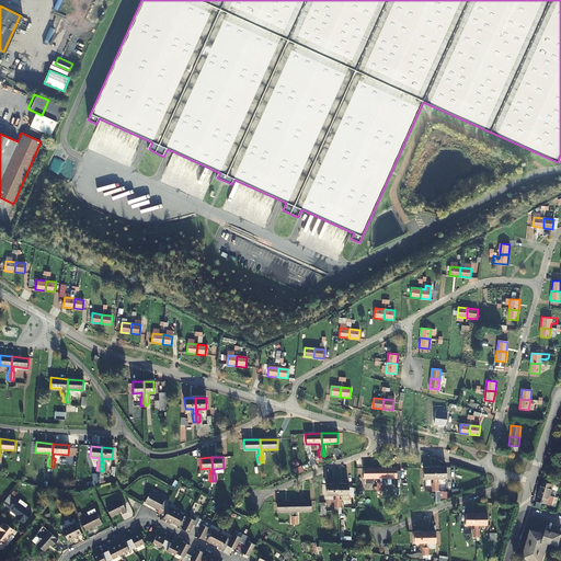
[(435,468),(435,491),(438,491),(438,483),(437,483),(437,479),(446,478),(446,467),(435,468)]
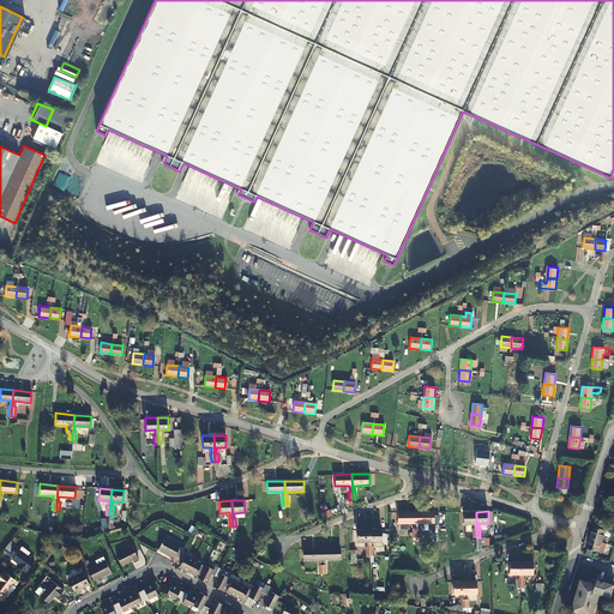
[(415,539),(415,512),(397,512),(397,524),(413,524),(413,529),(413,537),(415,539)]
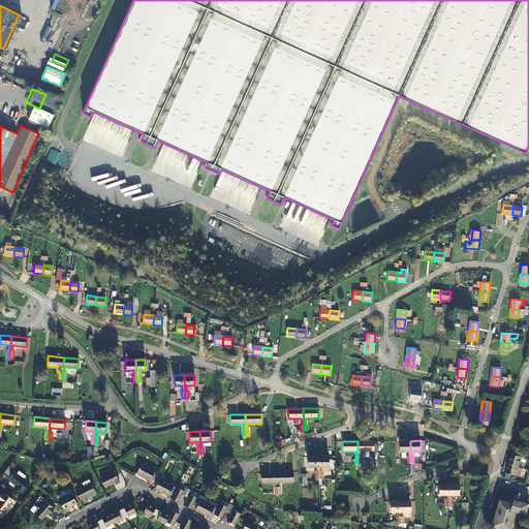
[(358,441),(358,464),(361,463),(361,456),(360,456),(360,452),(373,452),(373,441),(358,441)]
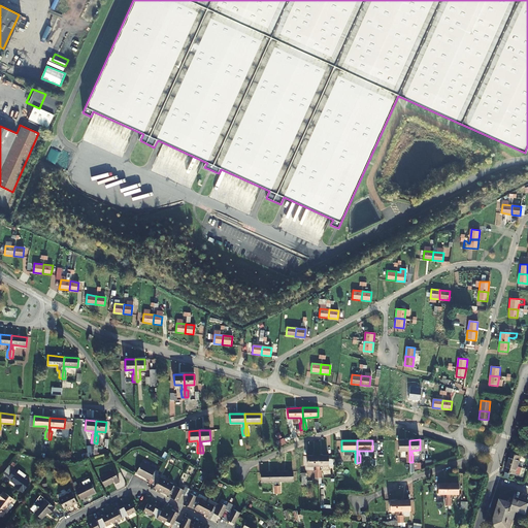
[(409,462),(409,440),(399,440),(399,451),(407,451),(407,455),(406,455),(406,462),(409,462)]
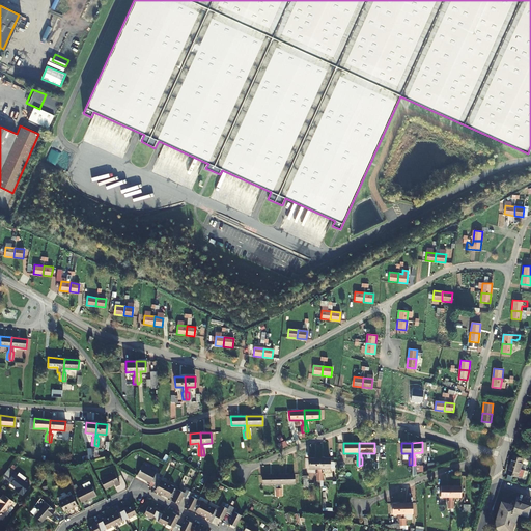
[(510,465),(521,468),(523,458),(513,455),(510,465)]
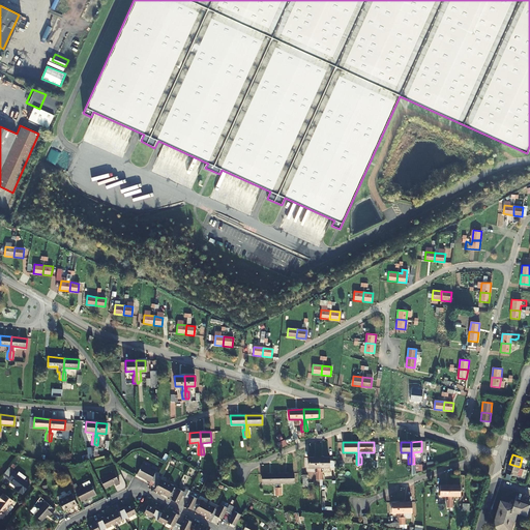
[(319,479),(319,457),(308,457),(308,467),(317,467),(317,472),(316,472),(316,479),(319,479)]
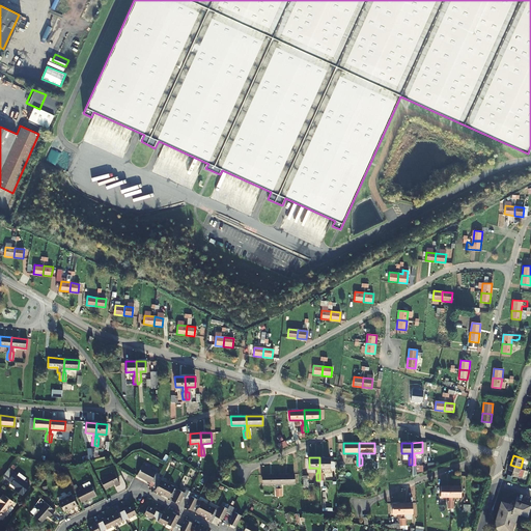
[(319,457),(319,480),(323,480),(323,473),(322,473),(322,468),(329,468),(330,457),(319,457)]
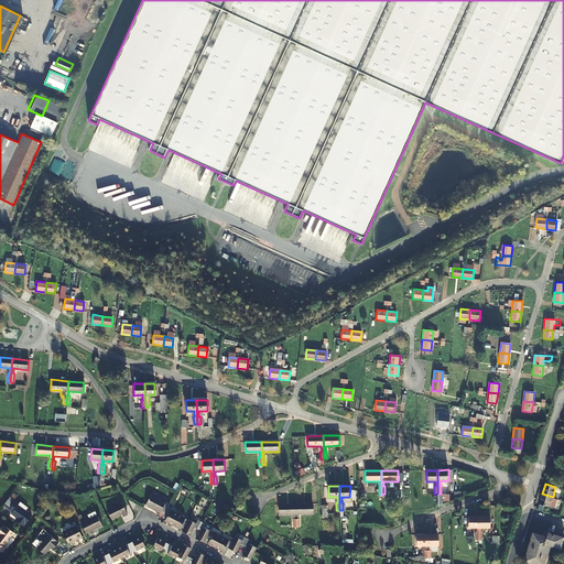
[(553,497),(542,494),(539,505),(550,508),(550,506),(554,508),(556,500),(552,499),(553,497)]
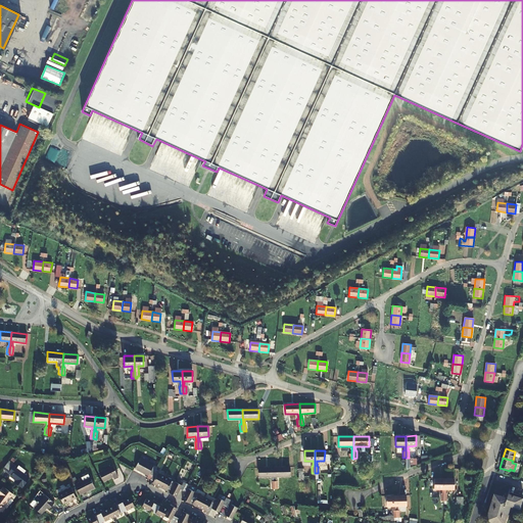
[(154,471),(156,468),(140,459),(135,469),(148,476),(148,477),(150,479),(154,471)]
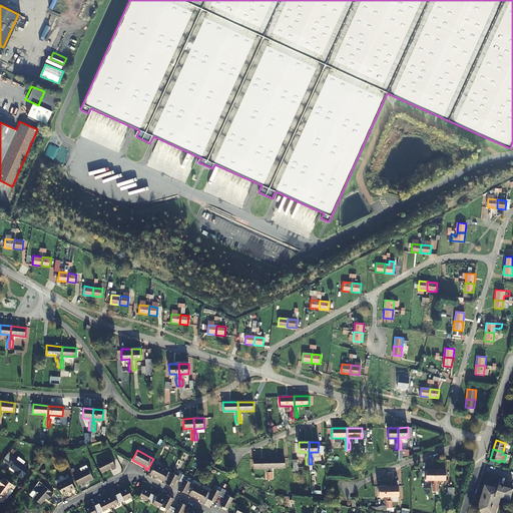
[(179,459),(185,462),(189,455),(183,452),(179,459)]
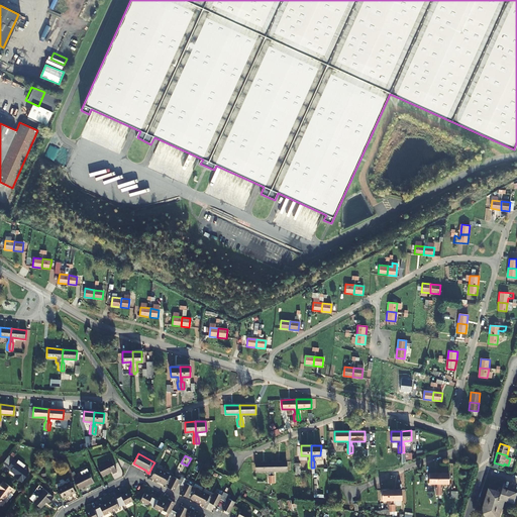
[(8,456),(2,464),(10,471),(9,472),(16,477),(15,479),(21,483),(22,481),(23,481),(28,474),(22,470),(24,467),(18,461),(16,462),(8,456)]
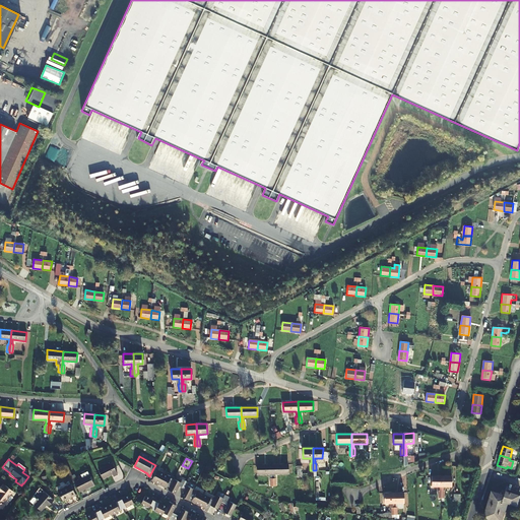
[(117,475),(112,464),(99,471),(103,479),(113,475),(114,477),(117,475)]
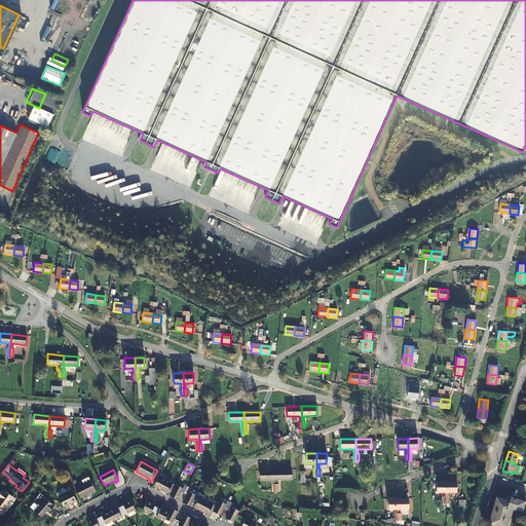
[(276,492),(275,470),(260,471),(260,480),(274,480),(274,484),(273,484),(273,492),(276,492)]
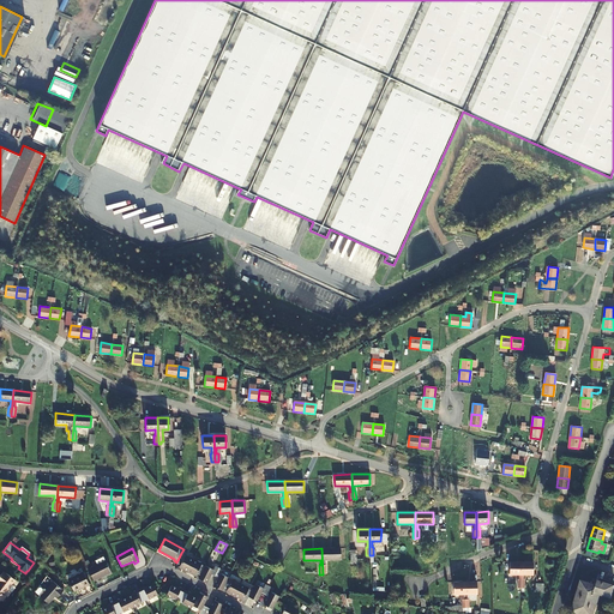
[(321,548),(323,575),(326,575),(326,565),(324,565),(324,559),(341,559),(339,548),(321,548)]
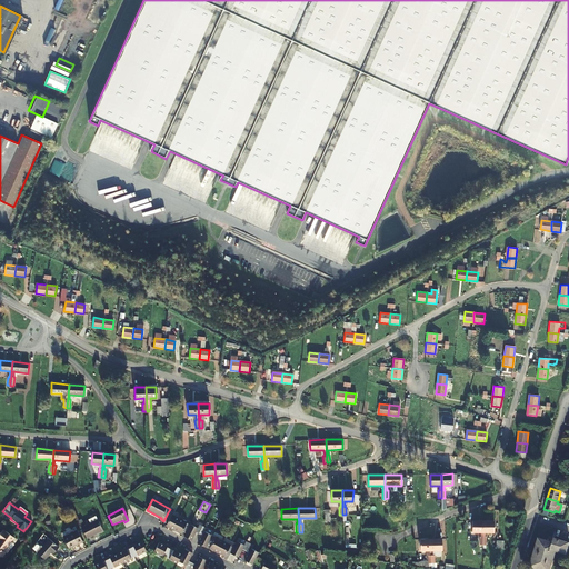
[(252,566),(258,553),(251,550),(253,546),(246,542),(243,546),(237,542),(233,548),(230,546),(216,538),(211,536),(203,531),(206,528),(199,523),(197,527),(189,523),(186,522),(187,521),(172,515),(168,512),(163,521),(167,522),(166,526),(180,533),(182,530),(185,532),(183,536),(191,539),(195,531),(201,535),(198,542),(206,547),(207,543),(210,546),(209,547),(209,548),(210,548),(225,556),(225,555),(226,553),(229,556),(230,553),(238,558),(241,550),(248,553),(245,561),(252,566)]
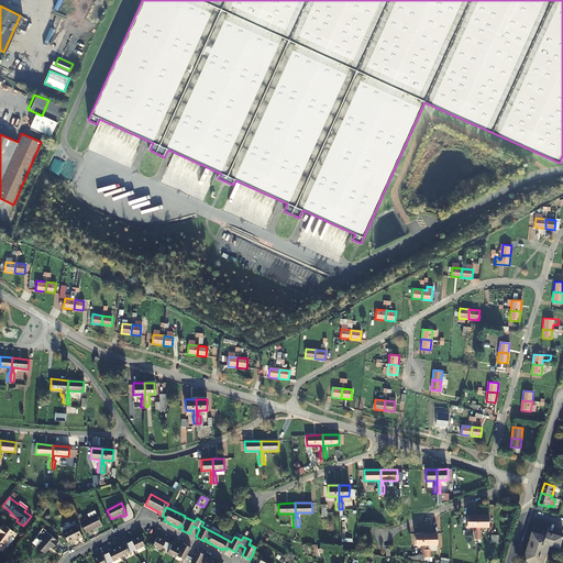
[(97,515),(80,522),(86,533),(102,526),(97,515)]
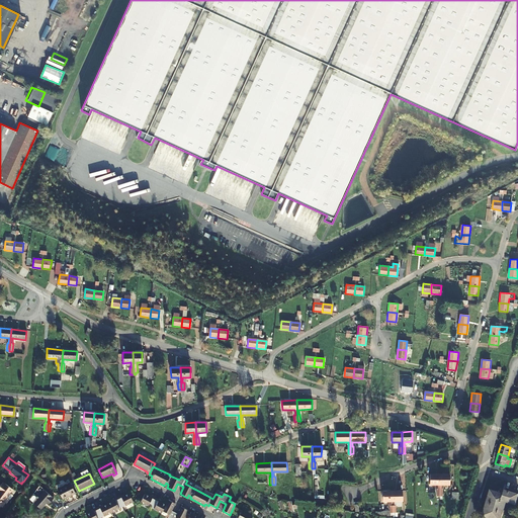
[(439,496),(439,473),(430,473),(430,484),(437,484),(437,489),(436,489),(436,496),(439,496)]
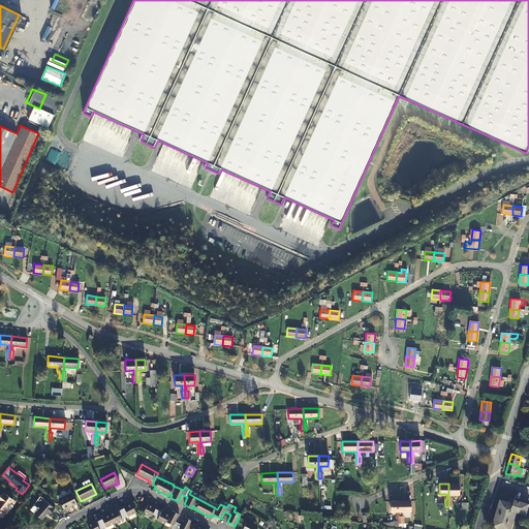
[(448,484),(448,506),(452,506),(452,499),(450,499),(450,494),(459,494),(459,484),(448,484)]
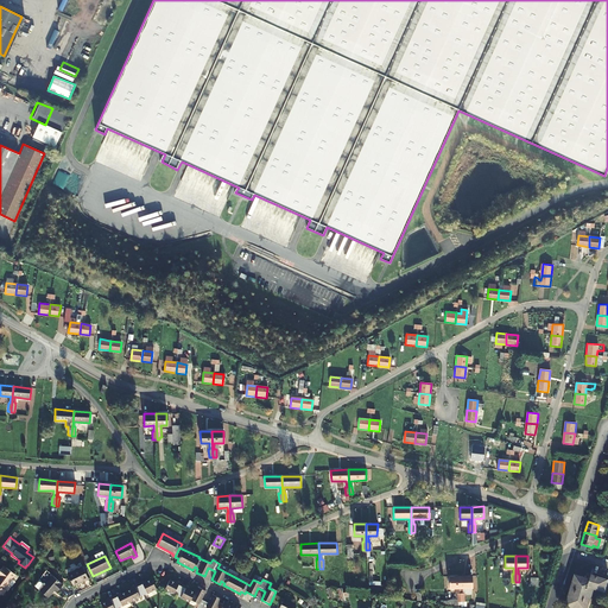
[(2,589),(13,575),(4,568),(4,569),(1,567),(0,568),(0,595),(1,596),(5,591),(2,589)]
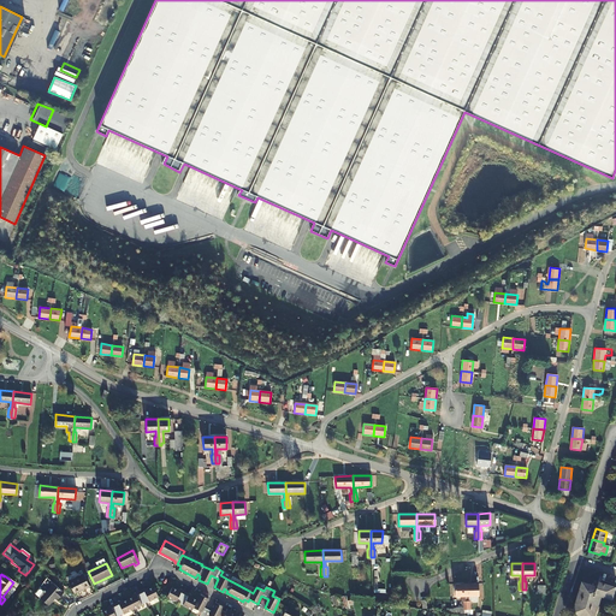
[(69,582),(75,594),(89,587),(83,575),(69,582)]
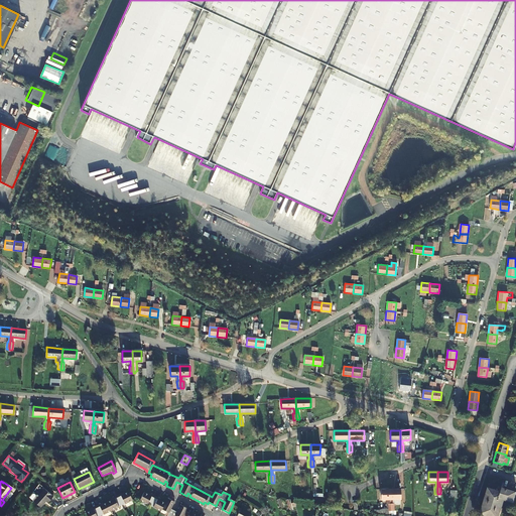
[(313,497),(324,497),(324,494),(317,493),(317,484),(313,484),(313,497)]
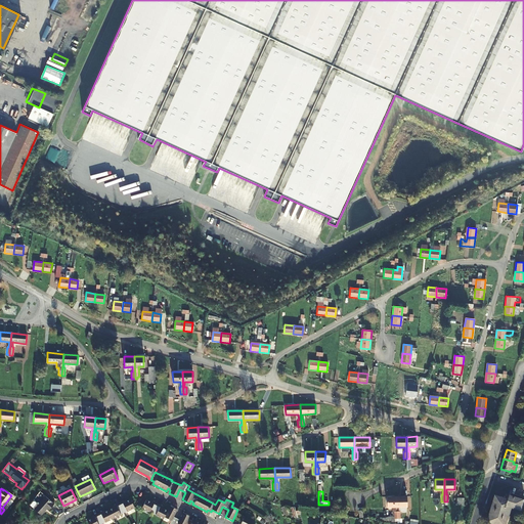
[(495,494),(488,520),(499,523),(506,523),(512,506),(520,509),(523,497),(510,493),(509,496),(504,494),(504,496),(495,494)]
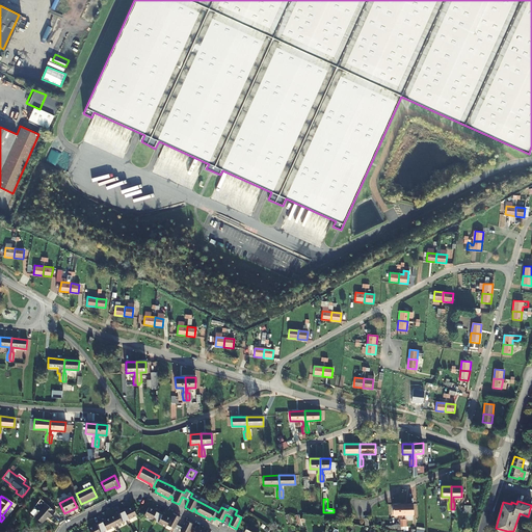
[(49,514),(51,515),(54,511),(46,504),(41,509),(34,516),(42,523),(47,516),(49,514)]
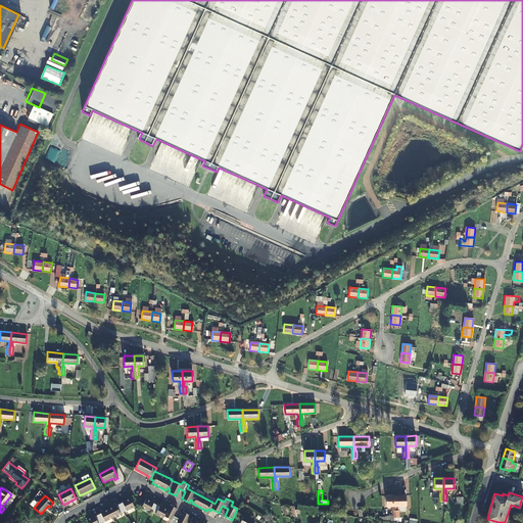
[(396,517),(396,495),(385,495),(386,506),(394,506),(394,511),(393,511),(393,517),(396,517)]
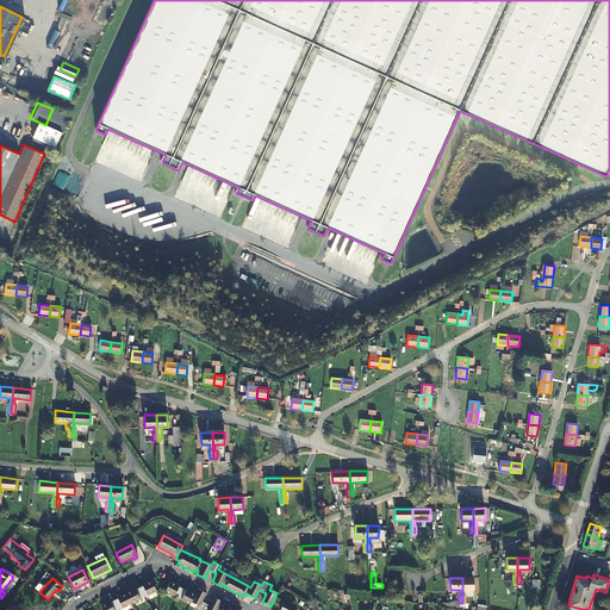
[(462,578),(462,603),(466,603),(466,596),(464,596),(464,590),(474,590),(474,578),(462,578)]
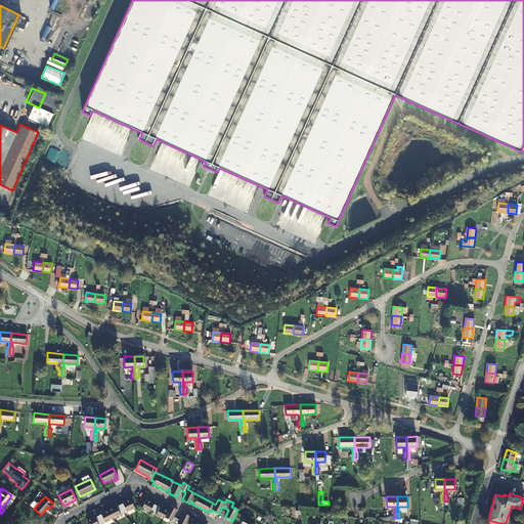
[(124,513),(134,508),(130,499),(123,503),(123,501),(119,504),(116,506),(108,510),(101,514),(100,513),(97,514),(94,516),(94,517),(87,520),(88,523),(100,523),(102,523),(113,518),(124,513)]
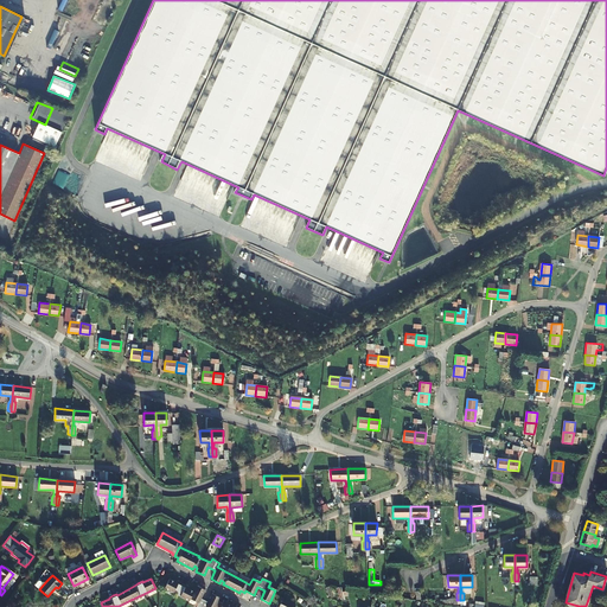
[(177,595),(190,601),(191,599),(195,592),(186,587),(186,586),(183,585),(179,582),(178,583),(170,579),(165,588),(177,595)]
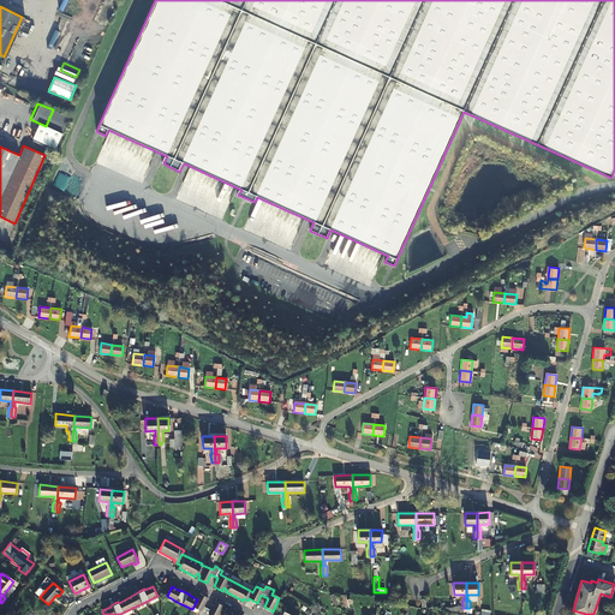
[(197,599),(193,607),(202,610),(199,614),(201,614),(208,614),(209,614),(238,614),(227,609),(226,611),(222,609),(224,605),(215,602),(212,609),(204,605),(208,598),(201,593),(197,599)]
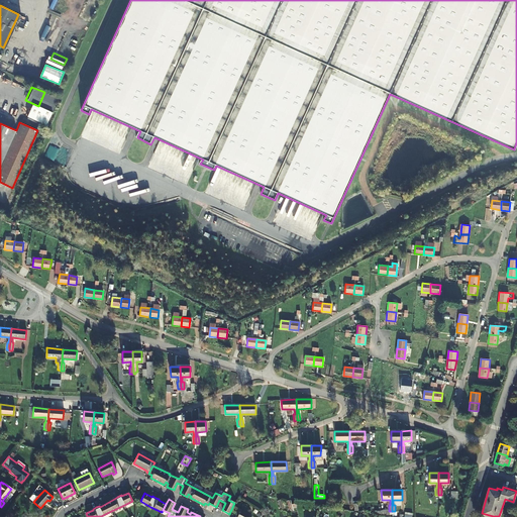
[(289,500),(286,502),(290,510),(297,507),(295,503),(291,505),(289,500)]
